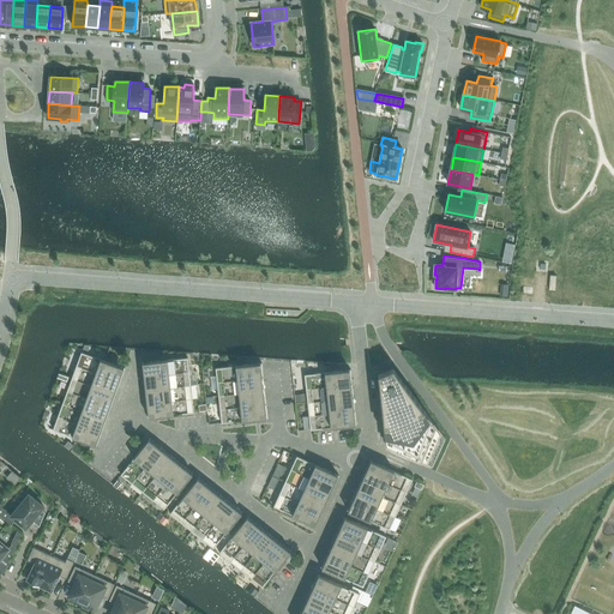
[(125,368),(82,351),(53,429),(97,446),(125,368)]
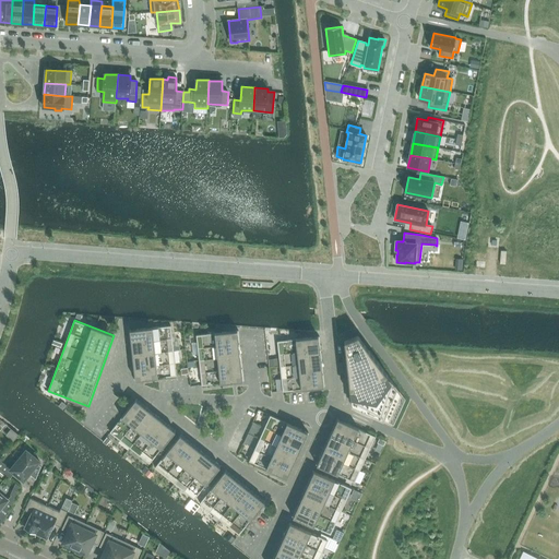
[(171,325),(129,330),(134,380),(177,376),(171,325)]
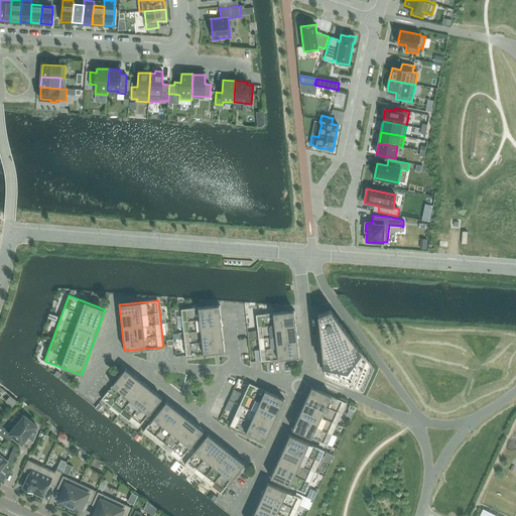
[(220,305),(181,309),(186,356),(225,352),(220,305)]
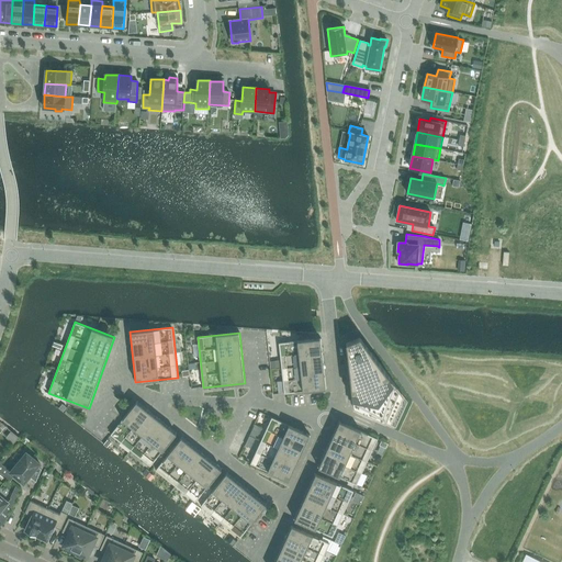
[(360,337),(346,343),(353,408),(407,402),(360,337)]
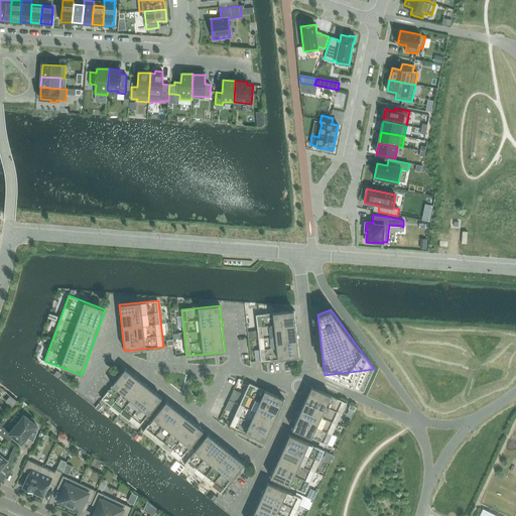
[(295,310),(256,314),(261,361),(300,357),(295,310)]
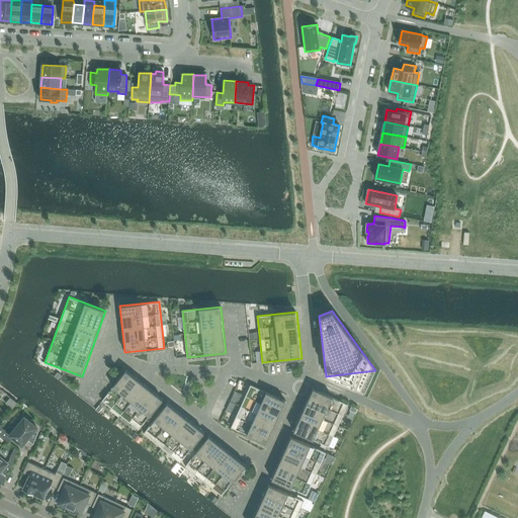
[(126,369),(102,401),(139,430),(163,399),(126,369)]
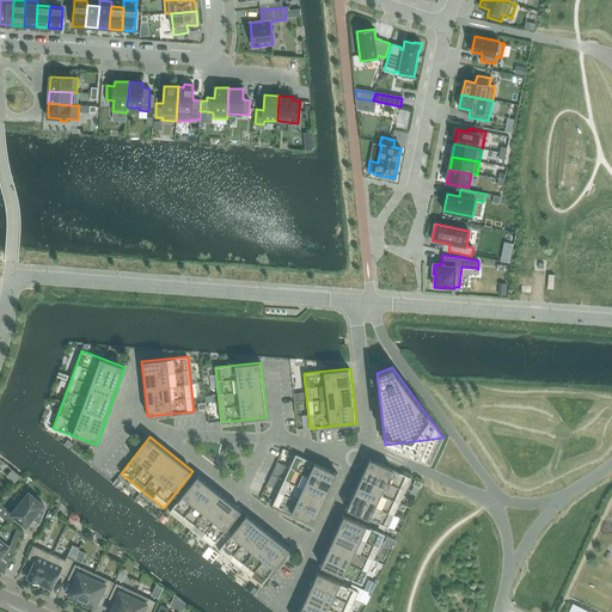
[(273,505),(314,525),(338,473),(295,454),(273,505)]
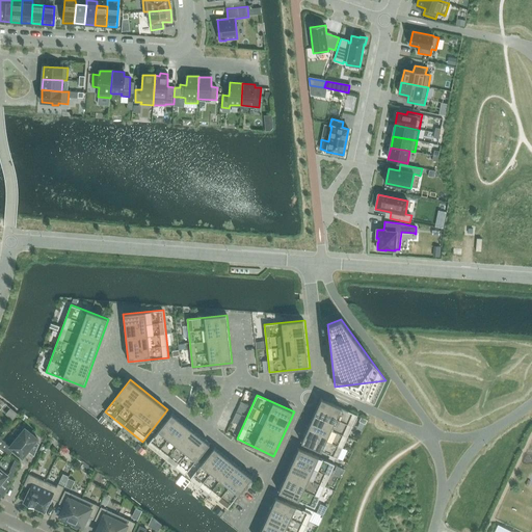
[(357,416),(320,398),(300,443),(338,459),(357,416)]
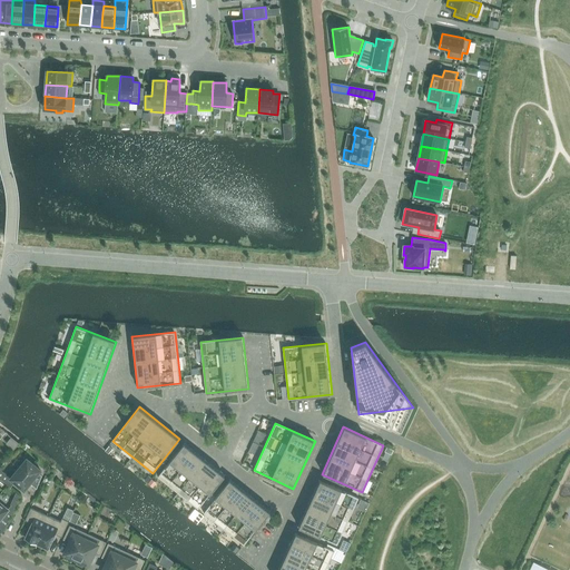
[(185,443),(158,477),(198,509),(225,475),(185,443)]
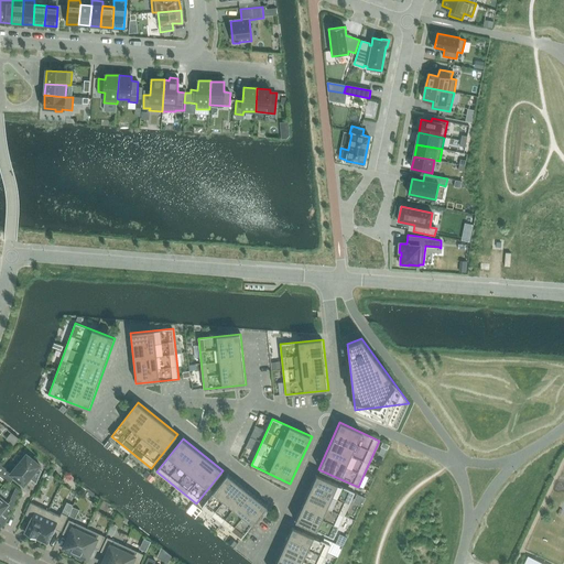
[(0,464),(0,474),(7,480),(10,483),(14,477),(24,485),(30,478),(36,484),(42,470),(38,468),(40,465),(26,454),(11,473),(0,464)]
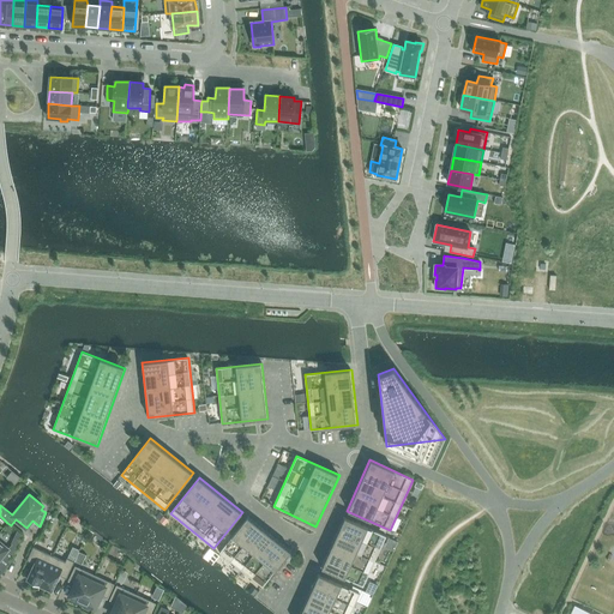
[(292,551),(248,516),(220,553),(263,588),(292,551)]
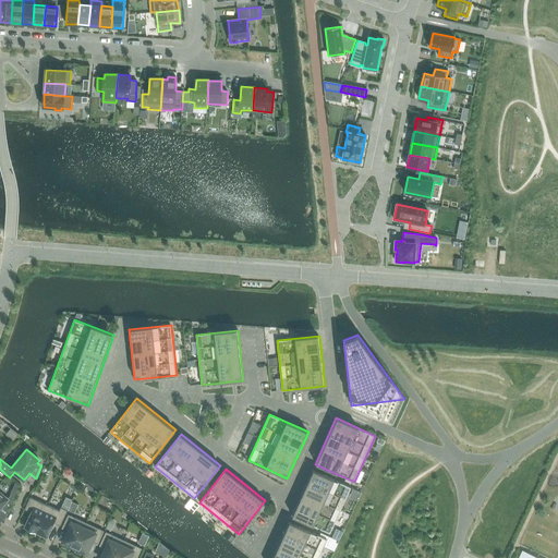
[(351,487),(313,470),(291,516),(330,533),(351,487)]
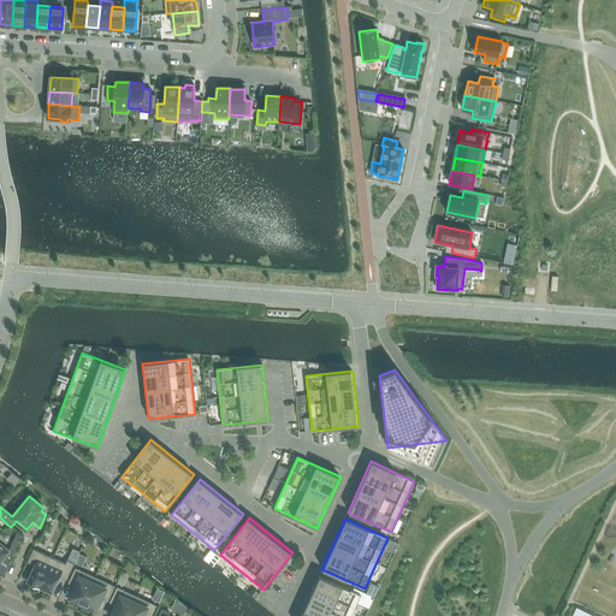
[(13,528),(9,534),(17,543),(22,537),(13,528)]
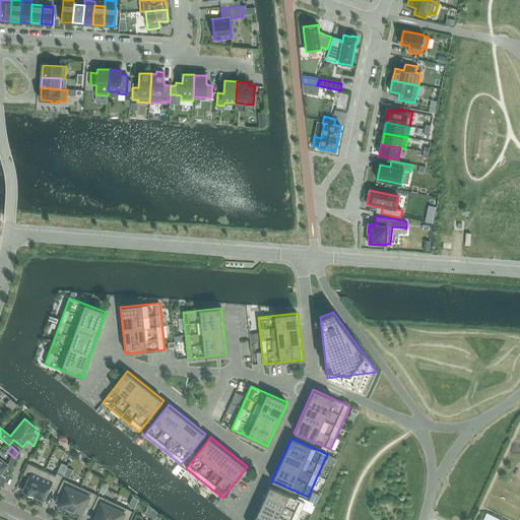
[(0,458),(0,474),(3,471),(8,475),(13,464),(10,461),(7,464),(0,458)]
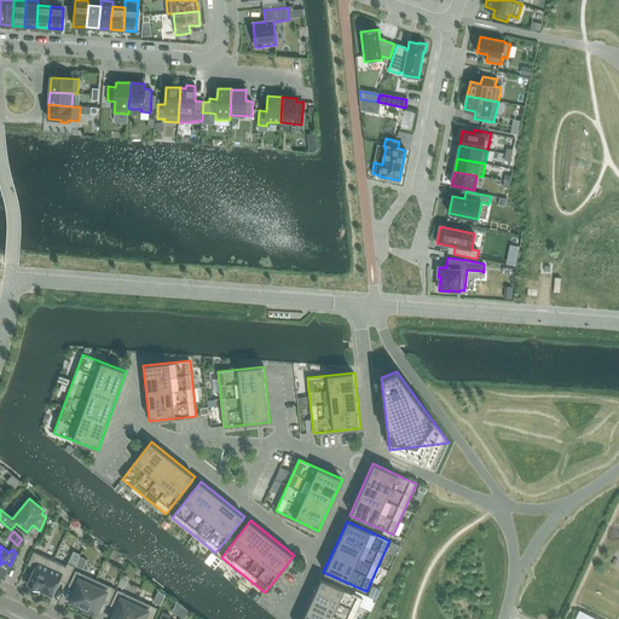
[(27,584),(40,590),(53,561),(34,551),(27,565),(34,568),(27,584)]
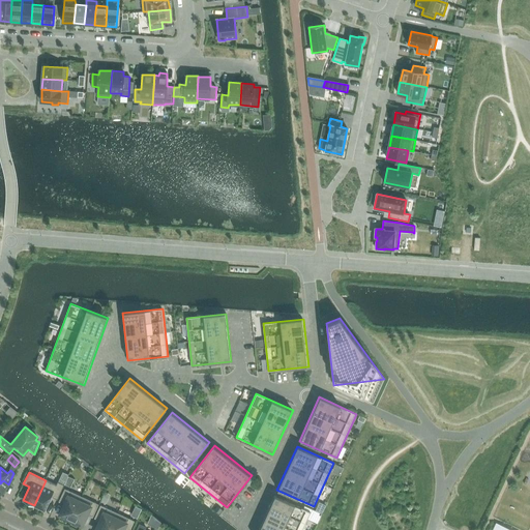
[(68,476),(64,484),(70,488),(75,479),(68,476)]
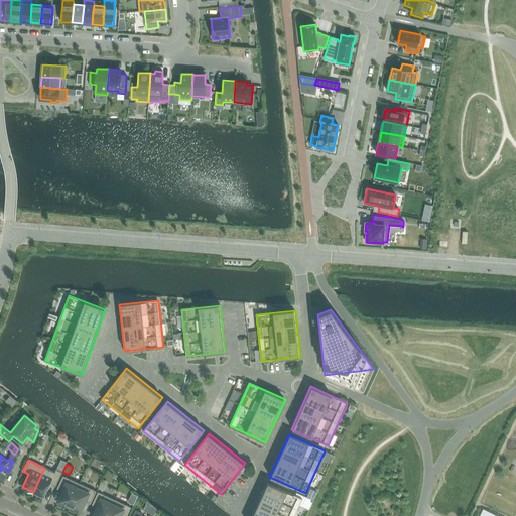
[(178,468),(175,472),(178,475),(184,468),(180,465),(178,468)]
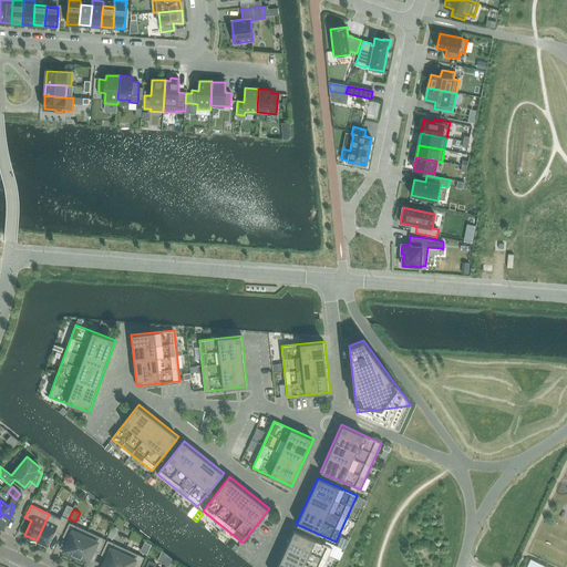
[(49,514),(37,540),(48,546),(54,532),(62,535),(69,518),(62,515),(60,518),(49,514)]
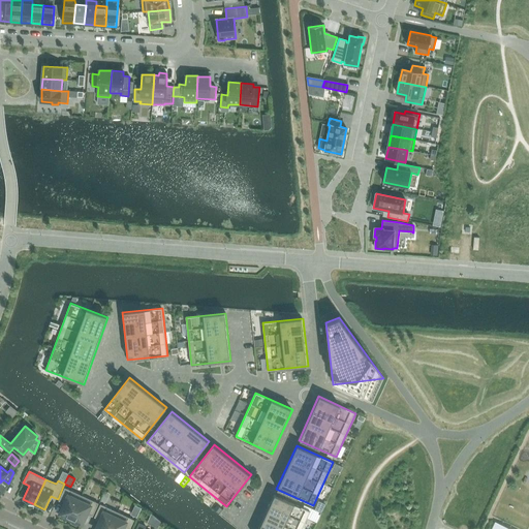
[(66,517),(70,520),(82,496),(65,488),(59,500),(64,503),(59,516),(65,519),(66,517)]
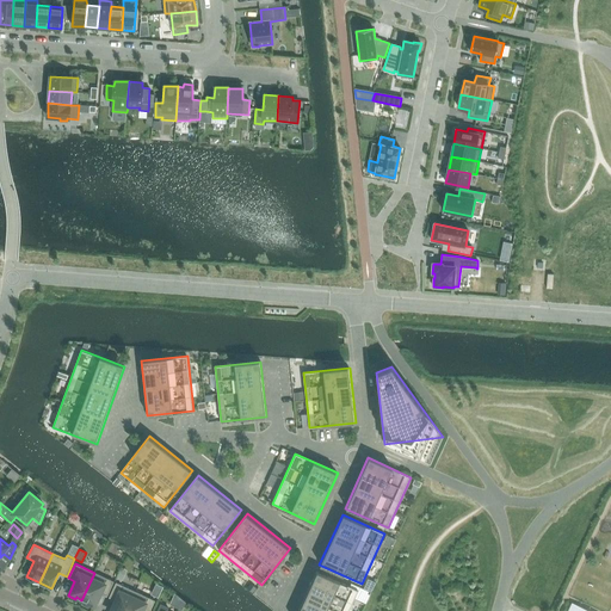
[(127,571),(122,568),(116,579),(122,581),(127,571)]
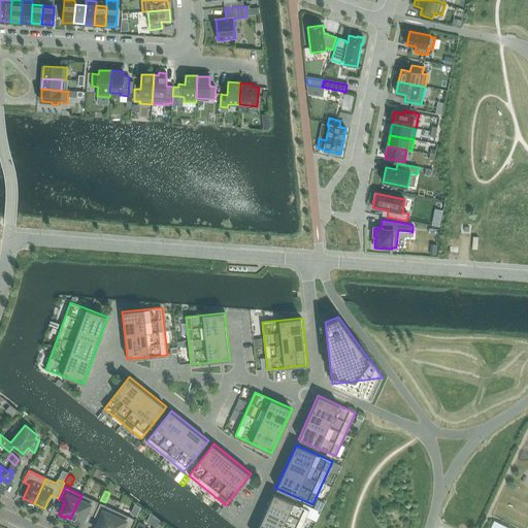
[(257,527),(301,527),(309,510),(273,494),(257,527)]
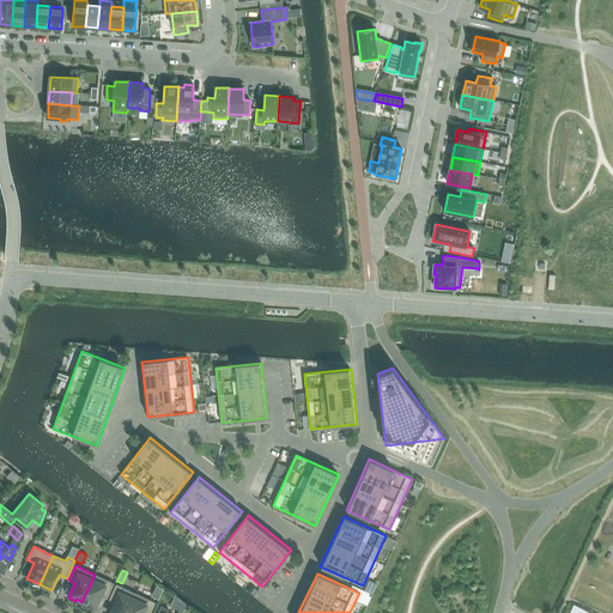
[(95,575),(82,602),(87,605),(86,606),(93,610),(101,595),(108,599),(114,583),(95,575)]
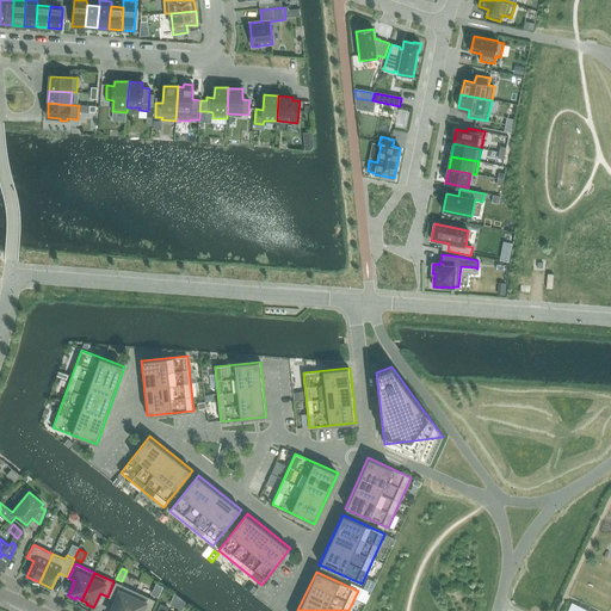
[(125,610),(135,592),(116,582),(109,597),(116,600),(110,610),(125,610)]
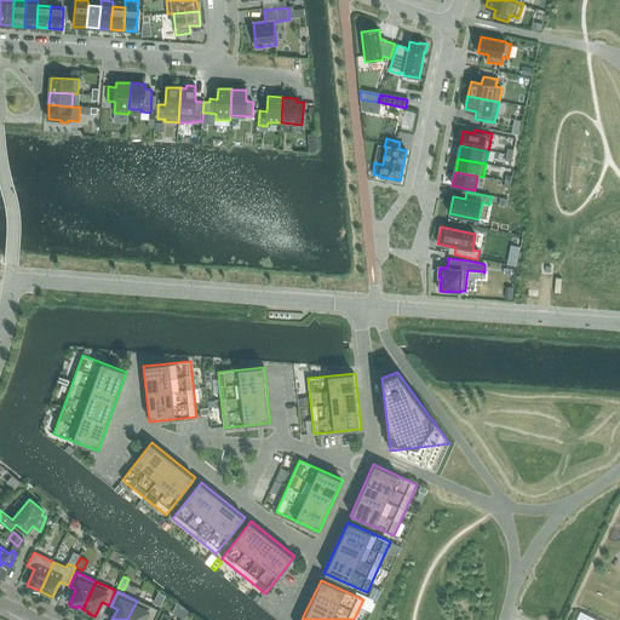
[(137,601),(127,619),(151,619),(158,609),(137,601)]
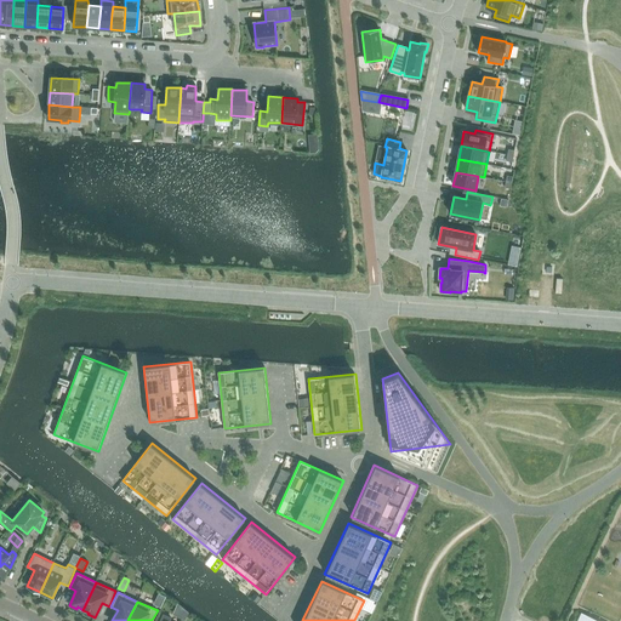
[(609,620),(586,610),(581,620),(609,620)]
